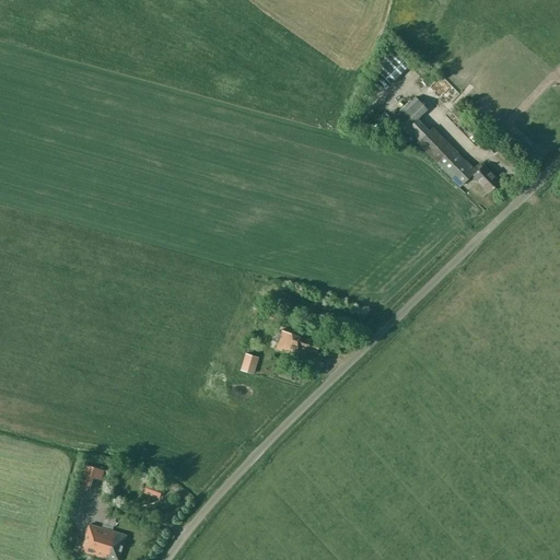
[(371,65),(375,70),(371,74),(384,89),(389,83),(389,84),(408,66),(389,46),(371,65)]
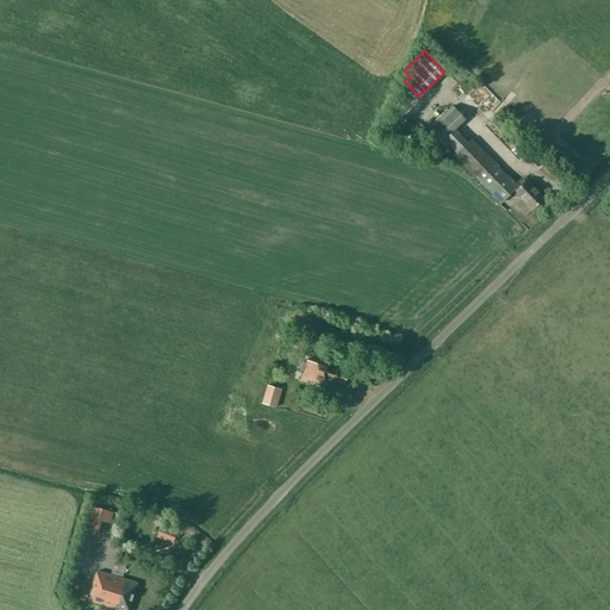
[(448,129),(461,116),(453,106),(425,132),(450,159),(454,155),(500,203),(512,191),(514,192),(531,210),(543,198),(527,180),(518,187),(518,186),(511,179),(504,173),(471,138),(465,145),(448,129)]
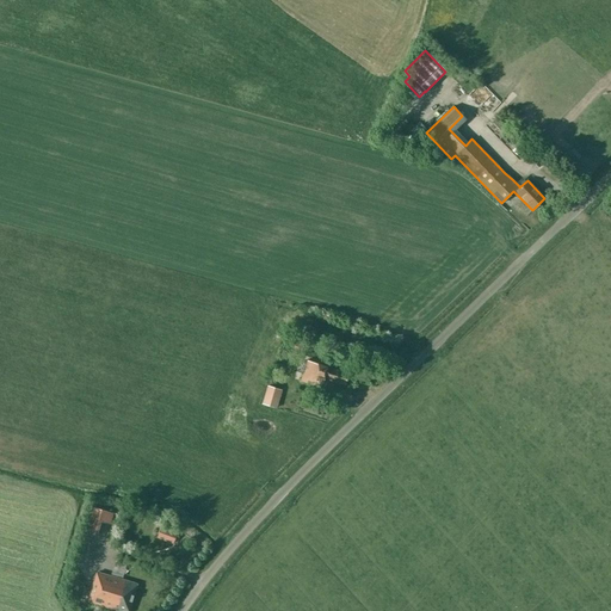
[(283,346),(301,352),(303,343),(285,338),(283,346)]
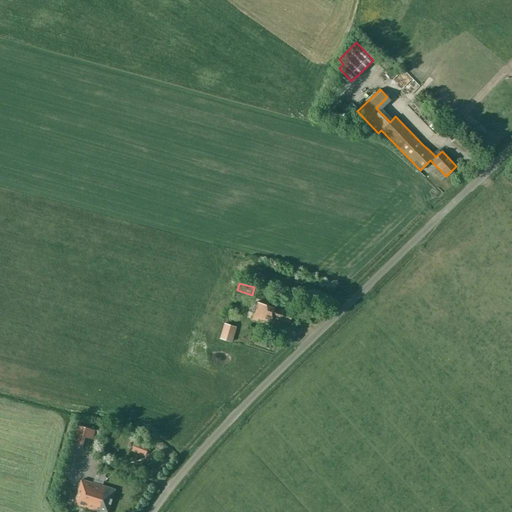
[(272,326),(274,318),(289,323),(292,313),(257,302),(252,319),(272,326)]
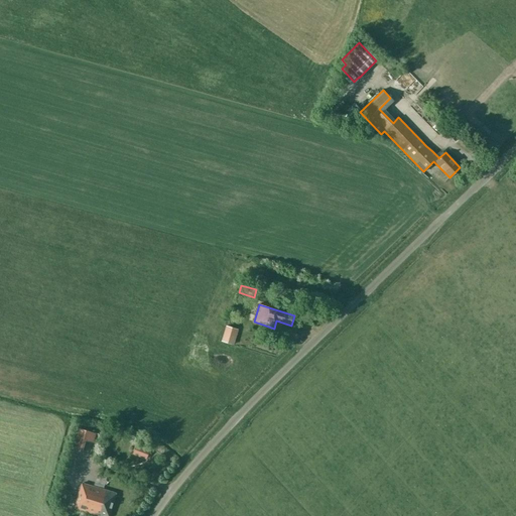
[(221,341),(233,345),(238,330),(225,326),(221,341)]
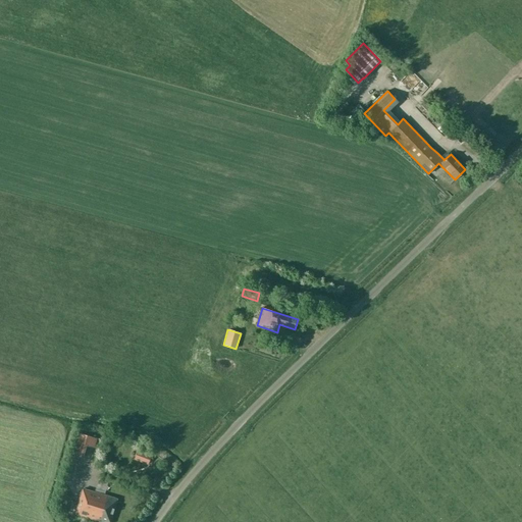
[(79,433),(72,455),(82,458),(88,436),(79,433)]
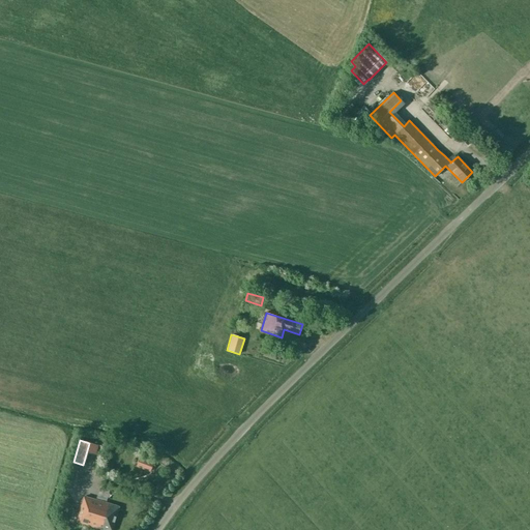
[(141,457),(137,466),(148,470),(152,461),(141,457)]
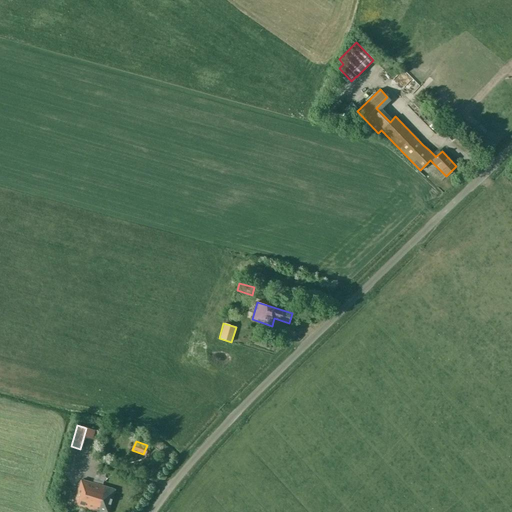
[(79,487),(74,505),(99,511),(108,511),(115,489),(81,480),(79,488),(79,487)]
